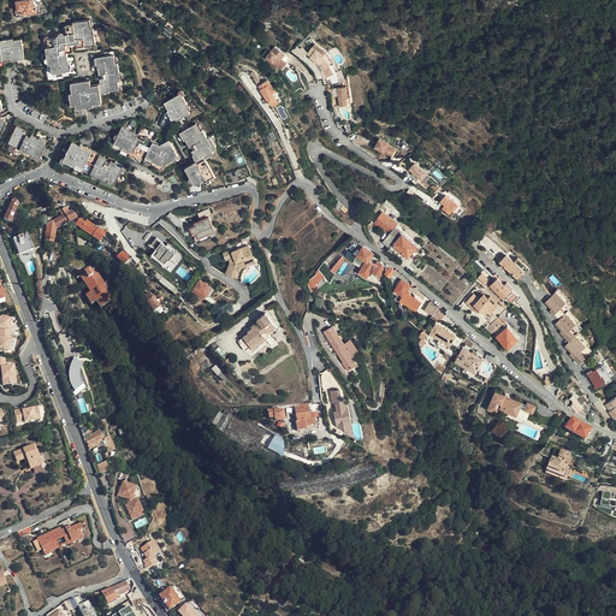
[(34,5),(33,0),(16,0),(18,10),(22,9),(23,13),(37,11),(36,5),(34,5)]
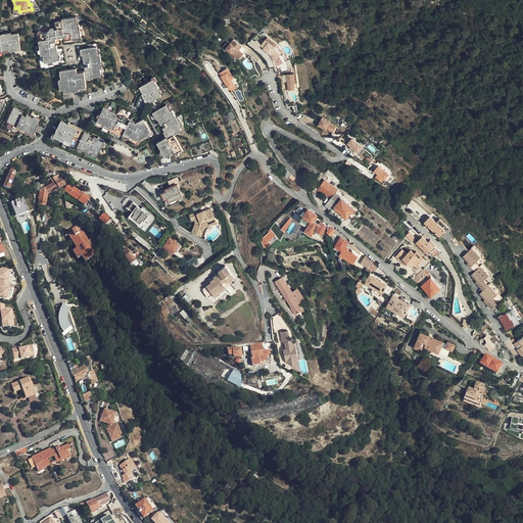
[(81,37),(78,24),(76,24),(75,15),(60,17),(60,19),(53,20),(54,29),(48,30),(48,31),(39,33),(40,39),(38,39),(40,54),(42,54),(44,61),(60,58),(59,51),(57,51),(56,44),(54,44),(54,42),(55,42),(55,37),(64,36),(64,40),(81,37)]
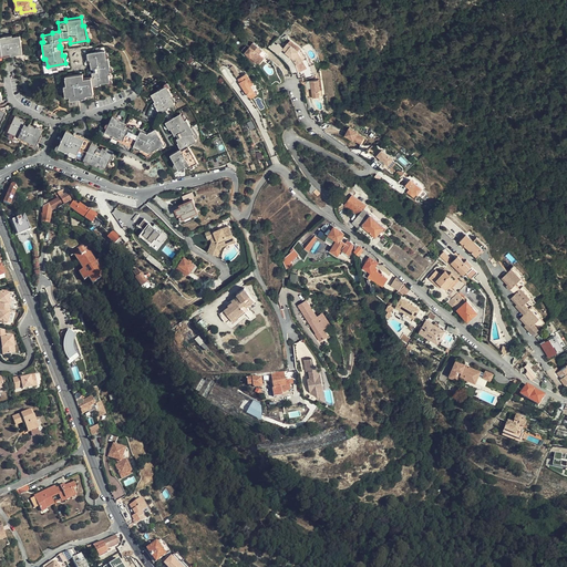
[(22,53),(19,35),(12,35),(12,34),(0,35),(0,54),(10,52),(10,55),(22,53)]
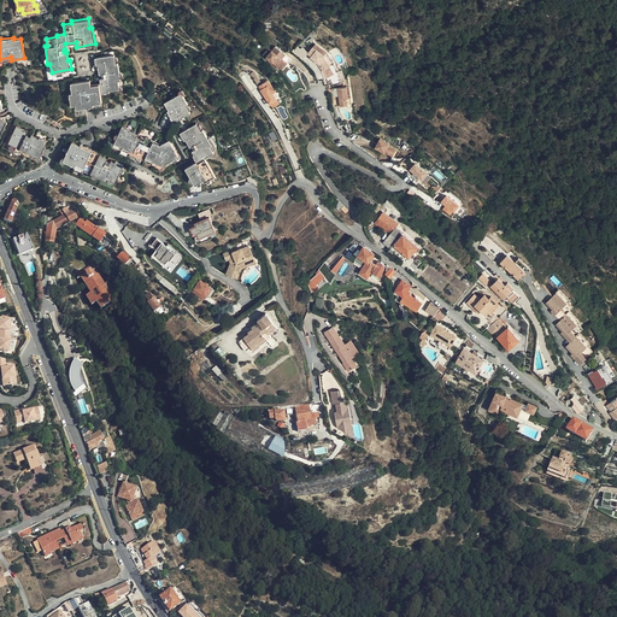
[(316,43),(313,47),(325,57),(324,58),(331,66),(336,64),(328,53),(316,43)]
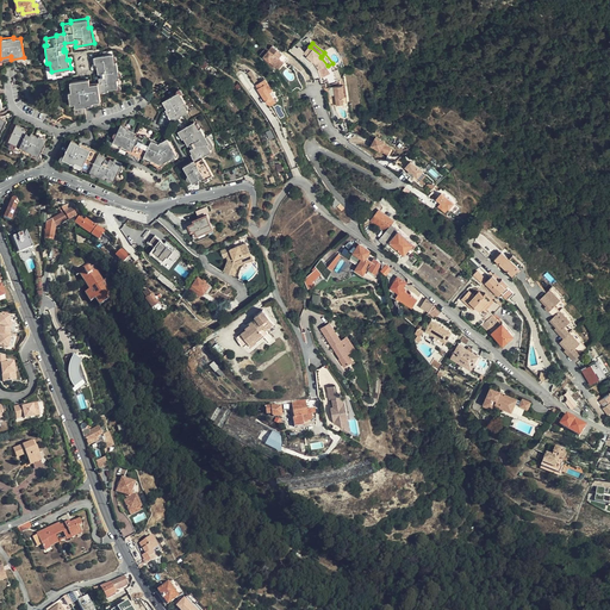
[(322,56),(310,47),(304,54),(307,57),(306,57),(316,66),(321,72),(328,66),(321,57),(322,56)]
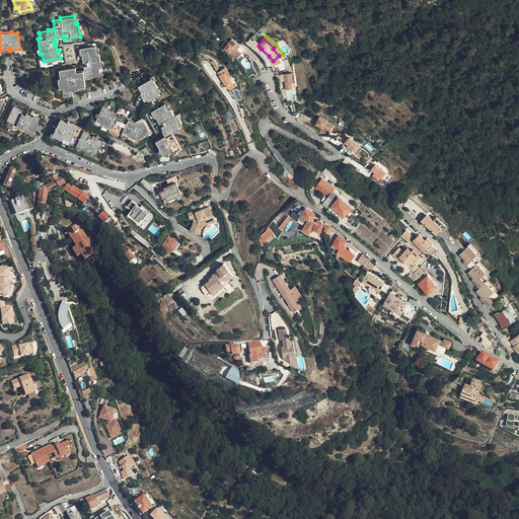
[(229,42),(224,48),(222,51),(232,59),(234,56),(234,52),(237,48),(229,42)]
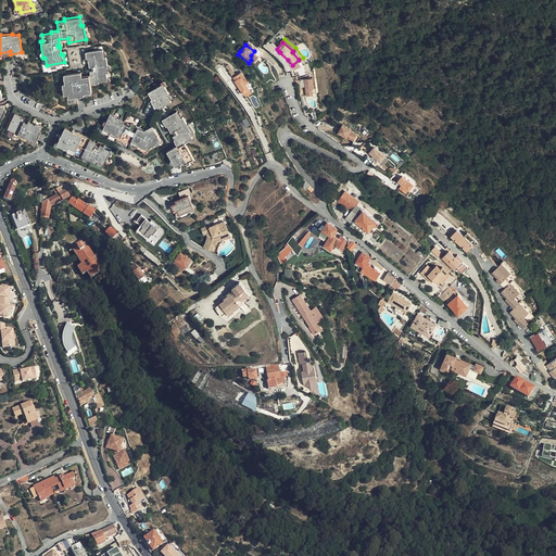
[(68,92),(68,98),(77,97),(92,95),(90,85),(98,84),(98,83),(108,80),(106,73),(109,73),(105,55),(103,55),(102,48),(85,51),(86,59),(87,59),(88,66),(90,66),(90,70),(89,70),(90,74),(80,75),(80,72),(63,74),(65,83),(66,89),(67,89),(68,92)]
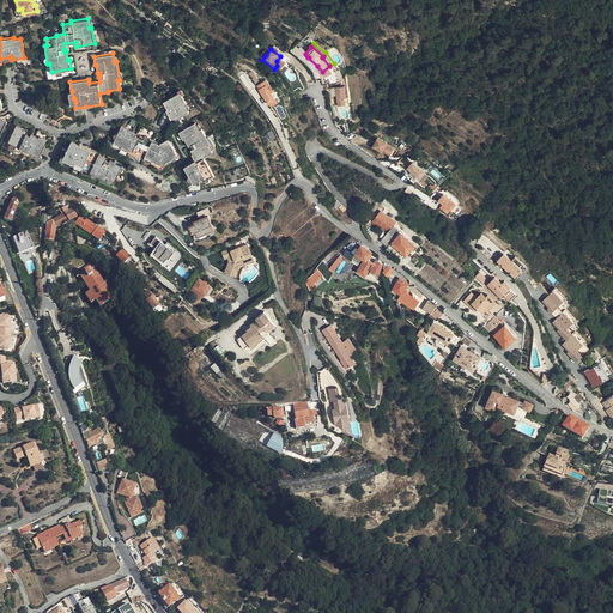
[(286,60),(280,56),(277,61),(277,66),(274,70),(278,72),(286,60)]
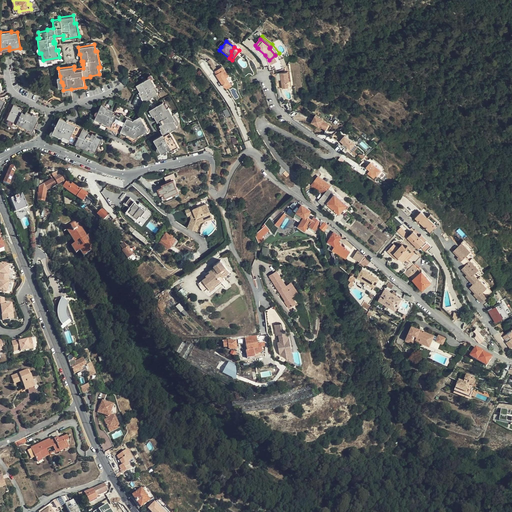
[(213,69),(217,67),(211,58),(208,60),(213,69)]
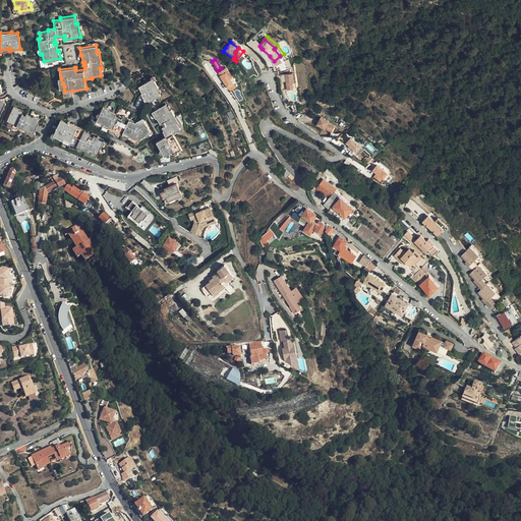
[(228,75),(231,73),(229,70),(224,74),(222,70),(219,73),(221,75),(220,76),(229,88),(234,83),(231,79),(228,75)]
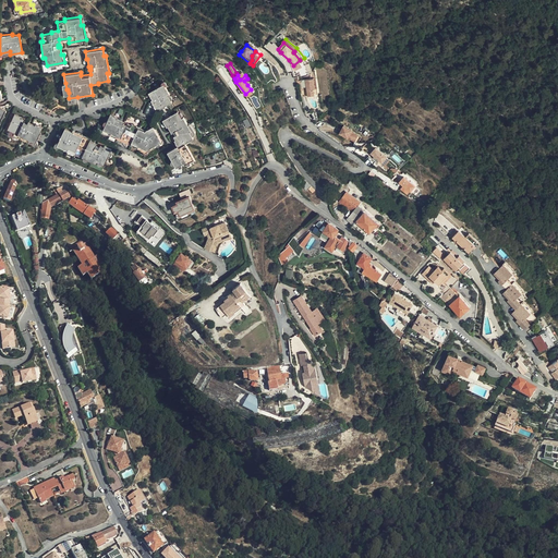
[(301,80),(302,88),(308,87),(310,95),(318,94),(316,79),(301,80)]
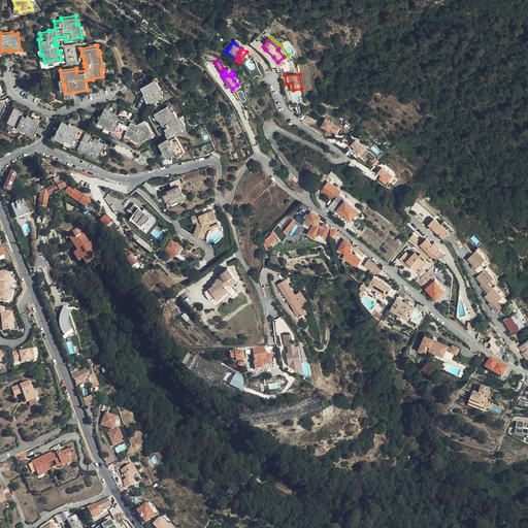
[(163,96),(159,90),(161,89),(155,79),(140,88),(143,94),(142,95),(147,105),(163,96)]
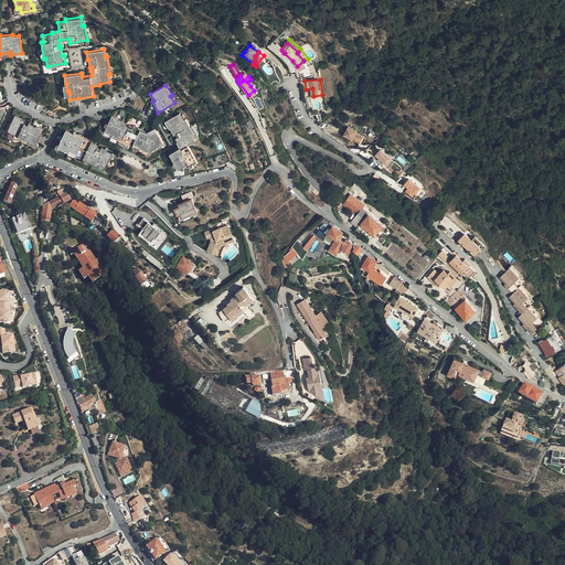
[(195,139),(192,132),(193,131),(185,118),(184,119),(180,112),(164,121),(168,129),(169,128),(173,135),(174,134),(177,137),(176,138),(178,142),(177,142),(179,148),(169,153),(178,168),(184,164),(185,166),(195,160),(187,145),(195,139)]
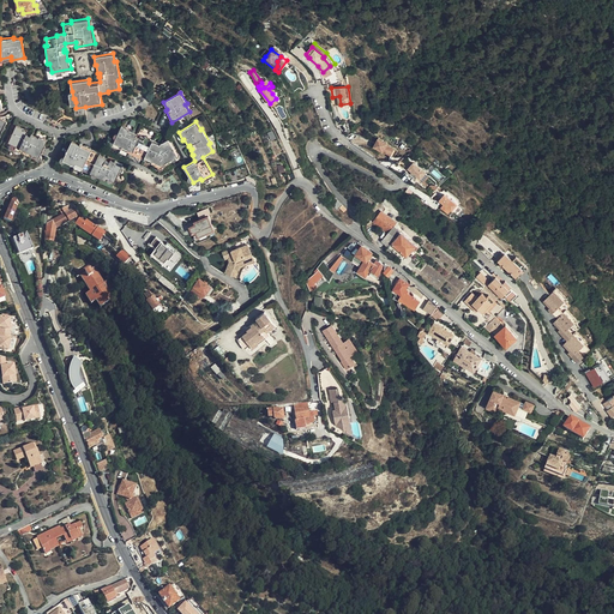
[(41,156),(48,139),(38,134),(38,137),(31,133),(30,134),(26,133),(26,131),(24,130),(24,128),(16,124),(8,142),(16,145),(14,148),(31,155),(32,152),(41,156)]
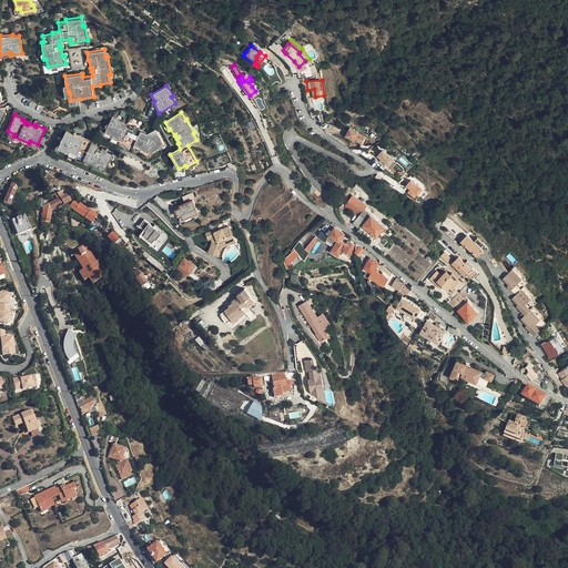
[(164,144),(154,129),(149,132),(134,125),(133,127),(130,125),(129,127),(125,125),(127,123),(119,120),(120,119),(112,115),(104,131),(111,134),(110,137),(125,143),(127,141),(143,150),(142,152),(146,154),(164,144)]
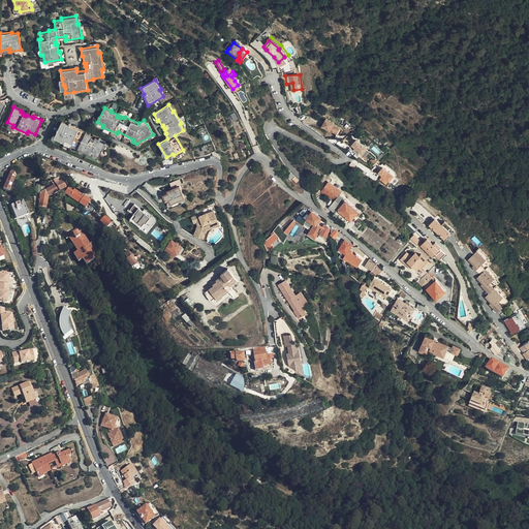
[(94,138),(91,136),(91,135),(85,132),(86,131),(71,125),(71,126),(61,121),(54,136),(65,142),(66,139),(79,146),(78,148),(92,154),(93,152),(99,155),(105,141),(98,137),(98,138),(95,137),(94,138)]
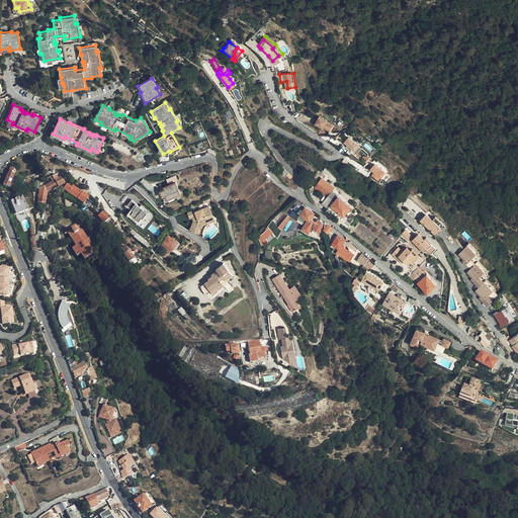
[(328,133),(331,125),(317,118),(314,125),(328,133)]
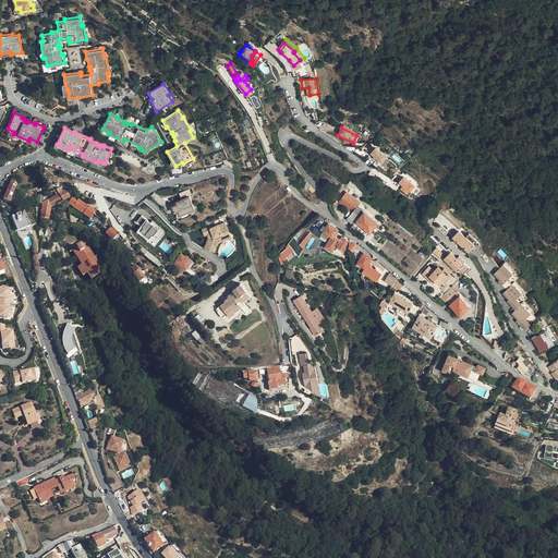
[(384,162),(388,157),(376,147),(372,153),(384,162)]
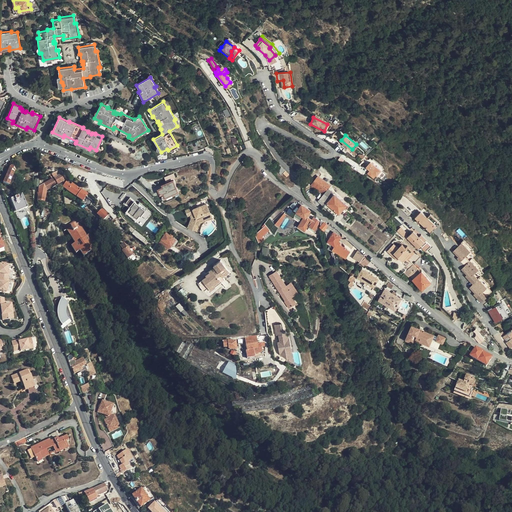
[(366,167),(370,170),(377,177),(382,171),(371,162),(366,167)]
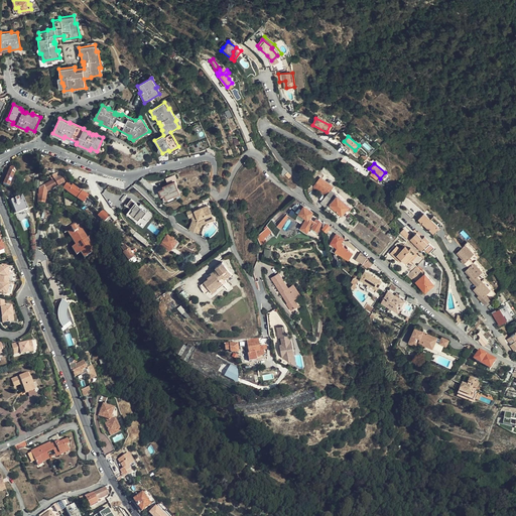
[(8,186),(15,171),(12,166),(9,168),(3,184),(8,186)]
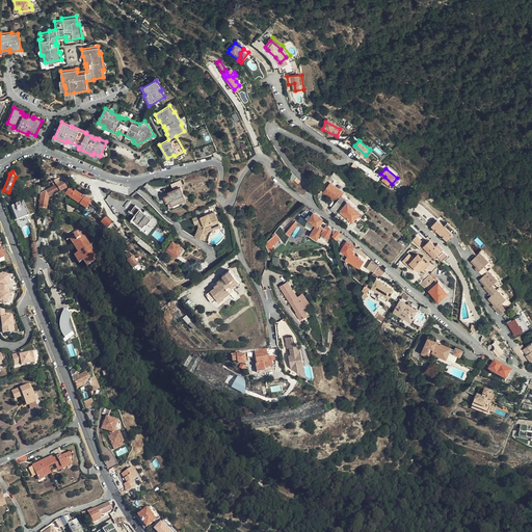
[(300,181),(293,174),(289,178),(293,182),(295,180),(298,183),(300,181)]
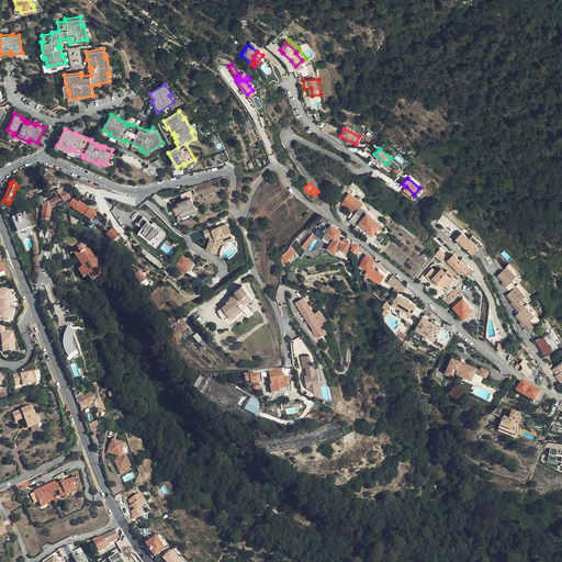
[(42,220),(48,222),(48,218),(48,215),(51,209),(70,199),(69,198),(72,195),(67,187),(57,191),(60,195),(43,205),(42,220)]
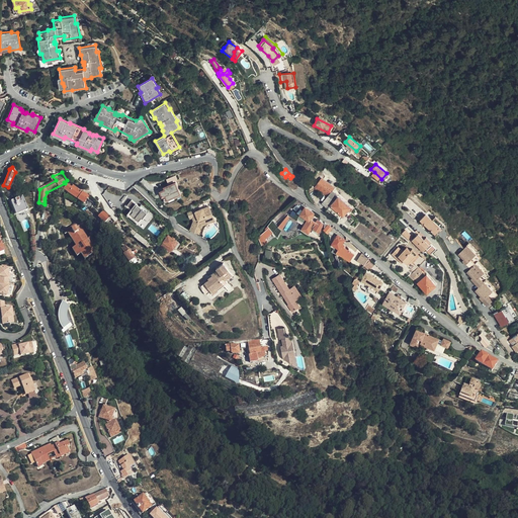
[(381,179),(374,172),(371,175),(379,181),(381,179)]
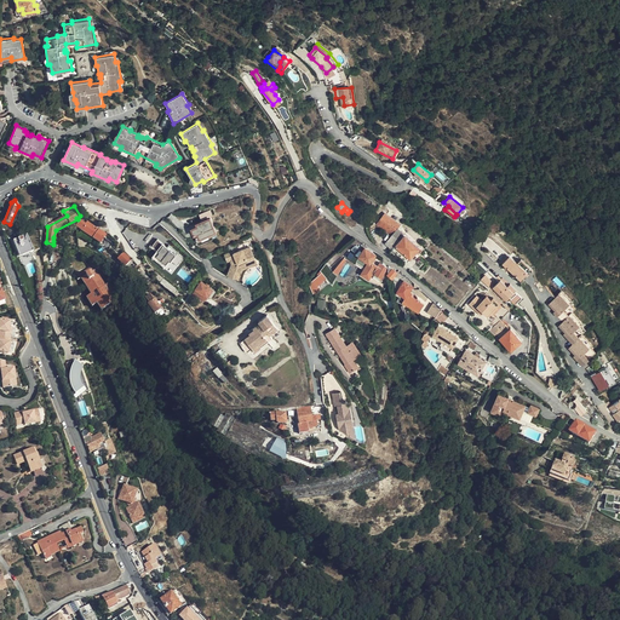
[(420,248),(397,229),(401,225),(385,213),(377,225),(392,236),(385,244),(408,263),(420,248)]
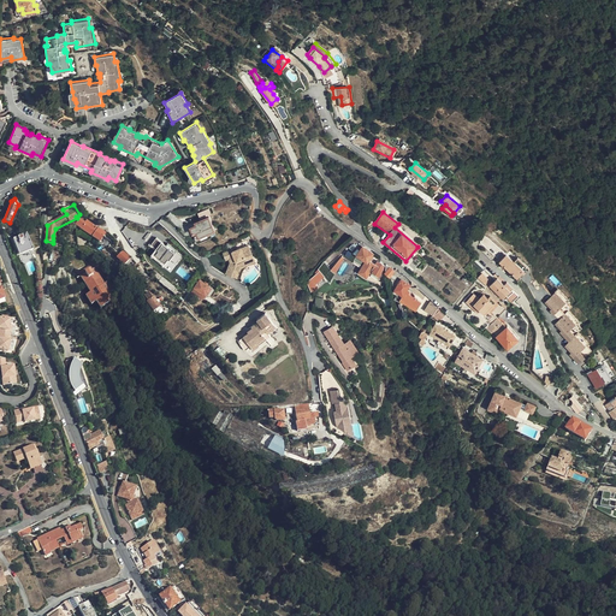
[(190,227),(194,234),(196,232),(199,237),(214,230),(208,218),(199,221),(200,224),(190,227)]
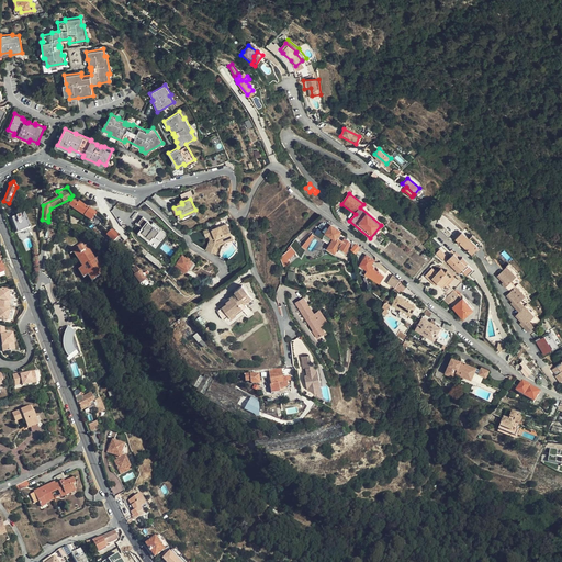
[(74,201),(72,200),(70,204),(70,205),(91,220),(94,214),(78,203),(74,201)]
